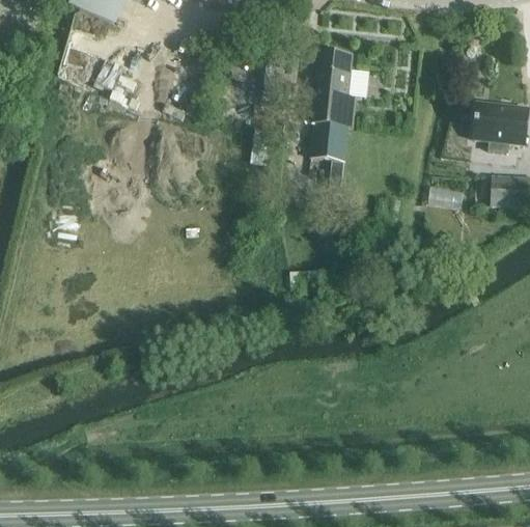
[(73,0),(72,2),(118,23),(127,0),(73,0)]
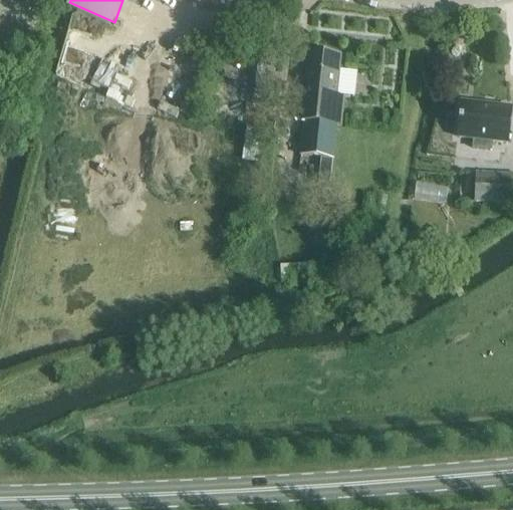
[(264,47),(263,63),(278,64),(279,48),(264,47)]
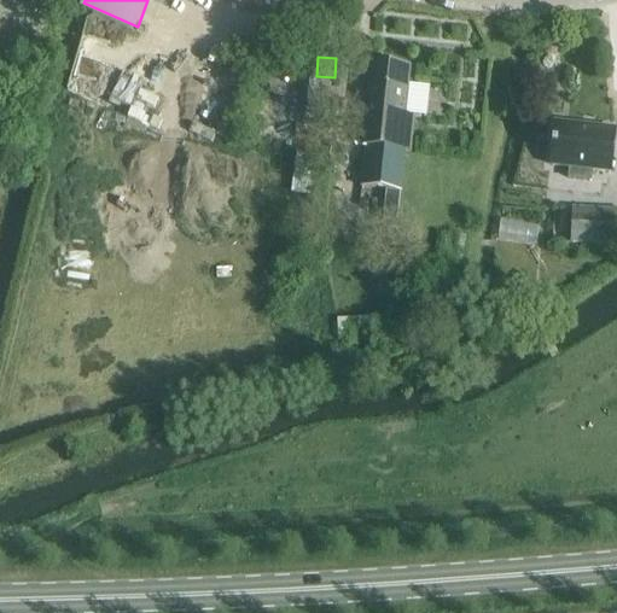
[(368,58),(366,82),(361,141),(367,142),(365,182),(385,185),(382,215),(397,216),(405,146),(409,147),(413,111),(424,112),(428,82),(408,80),(409,63),(368,58)]
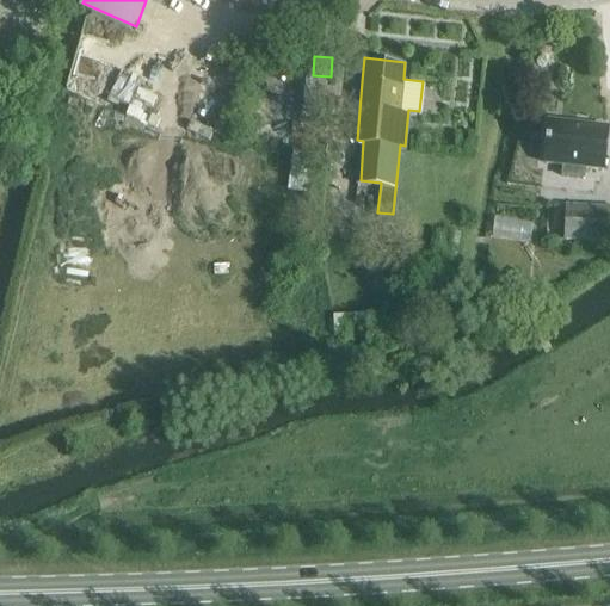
[(309,99),(291,98),(289,130),(307,131),(309,99)]
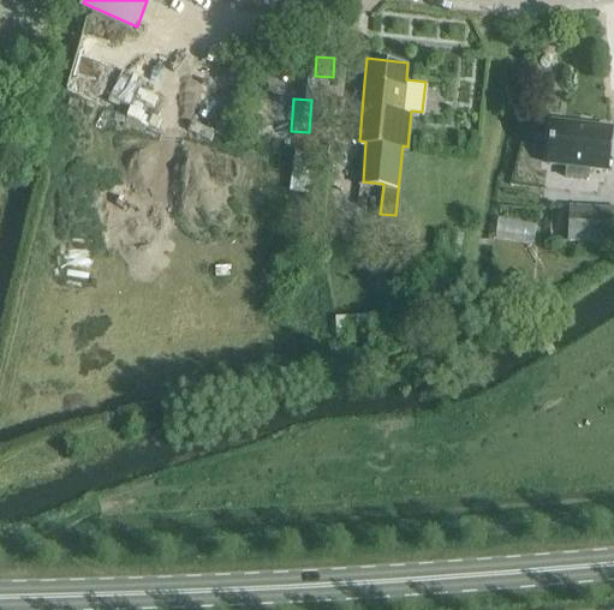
[(554,119),(549,160),(566,162),(565,173),(586,175),(588,165),(607,167),(612,125),(554,119)]
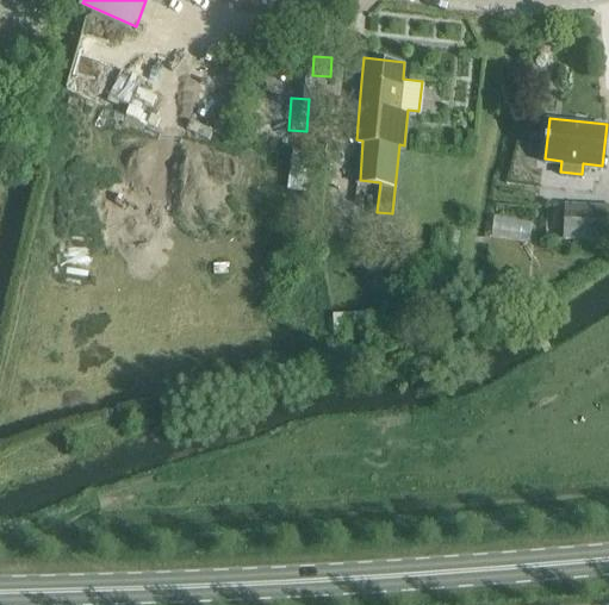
[(287,185),(310,188),(316,149),(292,145),(287,185)]
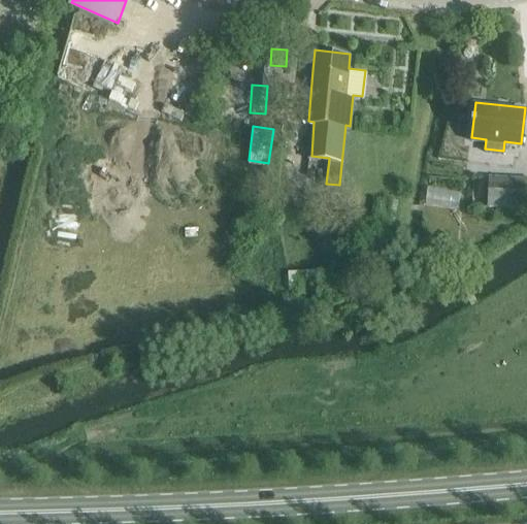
[(526,175),(490,173),(488,203),(526,205),(526,175)]
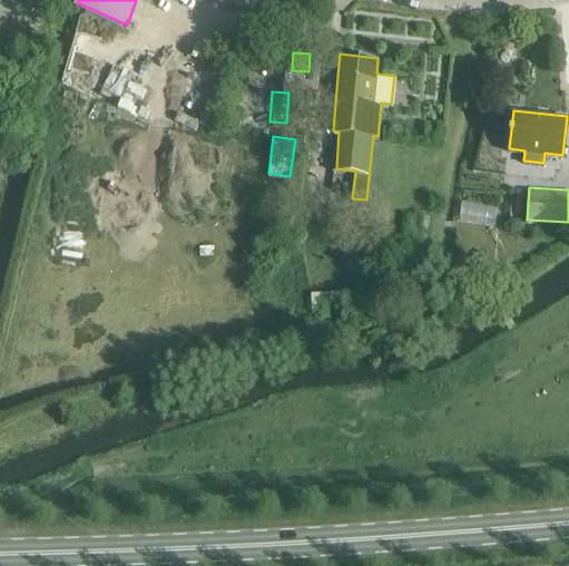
[(468,269),(455,272),(459,285),(471,283),(468,269)]
